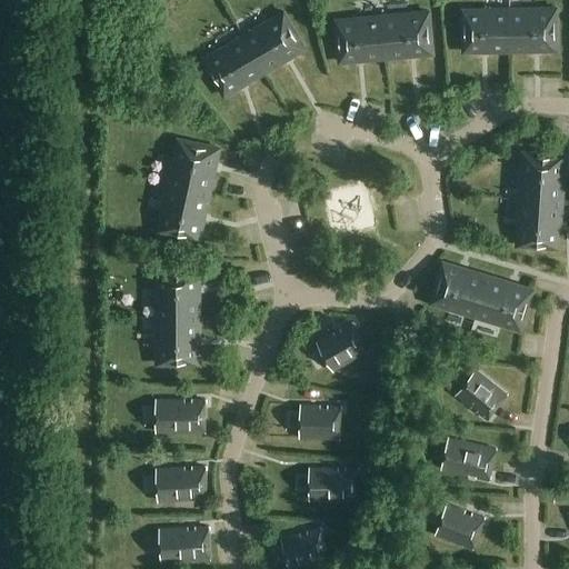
[(512,9),(466,8),(465,50),(511,51),(512,9)]
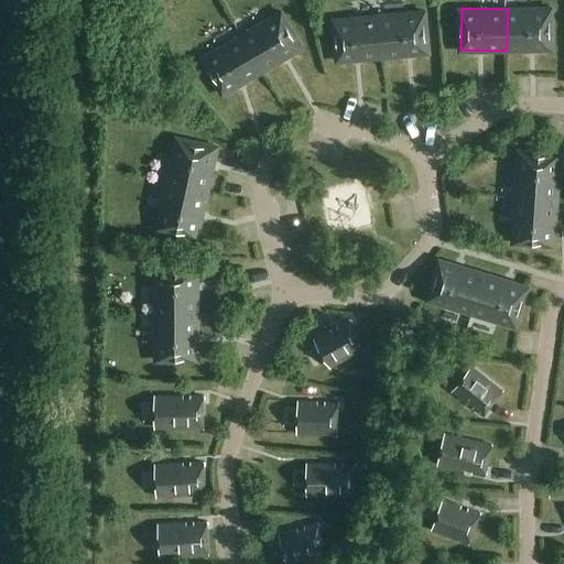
[(554,9),(508,9),(507,51),(553,51),(554,9)]
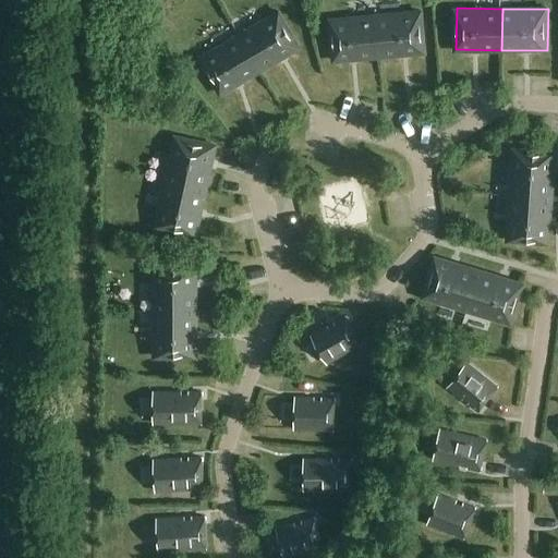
[(280,11),(241,35),(262,71),(301,47),(280,11)]
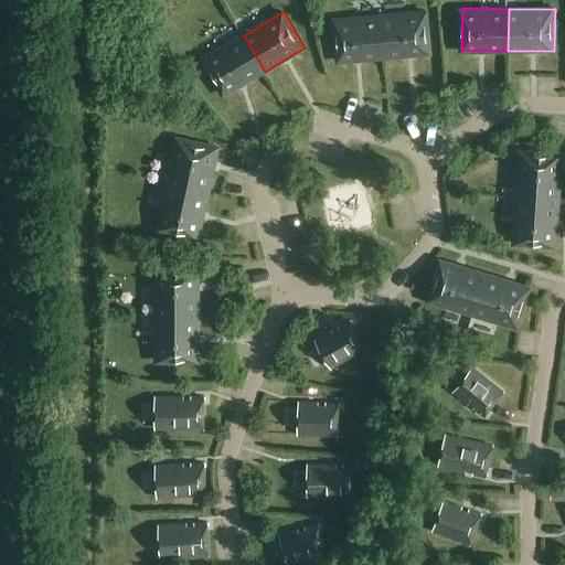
[(428,12),(382,16),(385,57),(432,54),(428,12)]
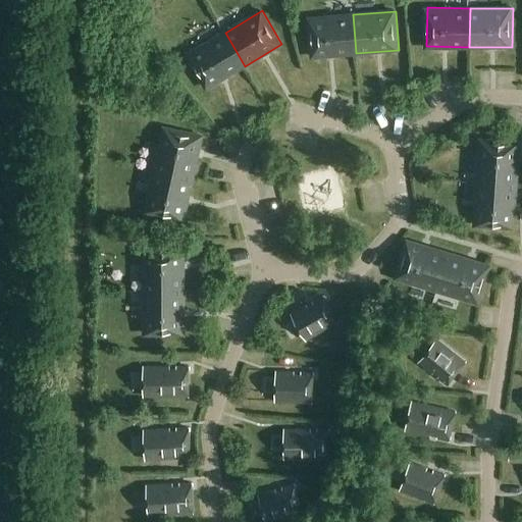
[(353,14),(310,17),(313,55),(356,53),(353,14)]
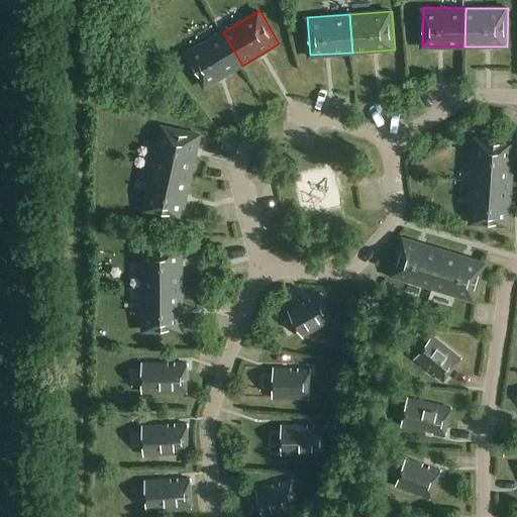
[(223,32),(187,54),(206,87),(242,66),(223,32)]
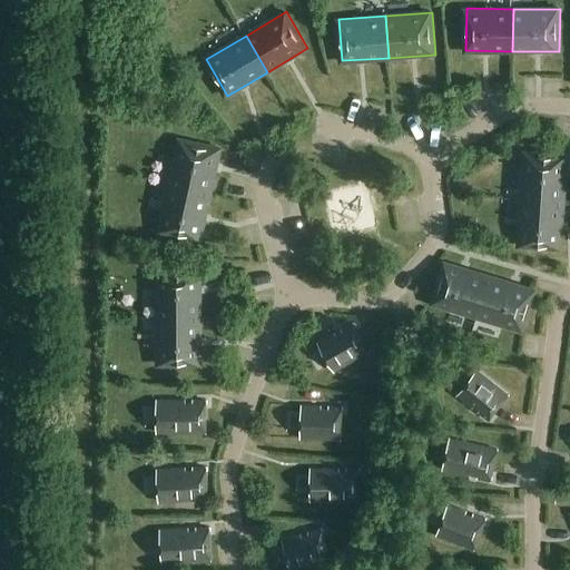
[(424,126),(425,148),(444,147),(443,126),(424,126)]
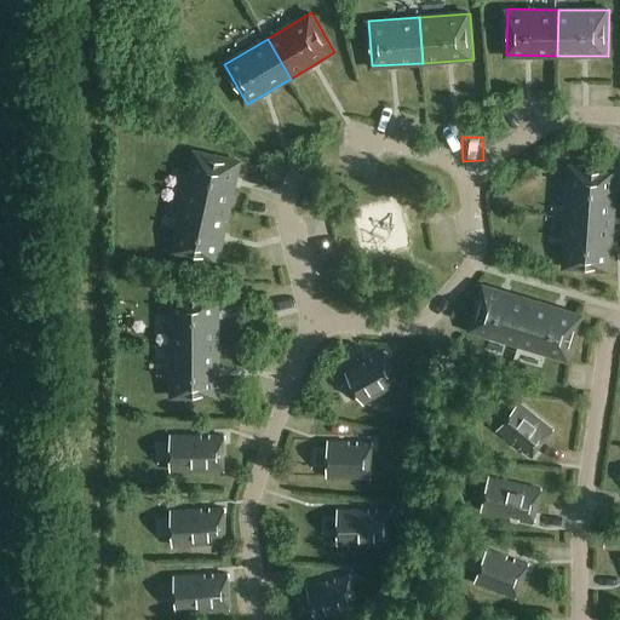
[(196,150),(185,200),(230,210),(241,160),(196,150)]
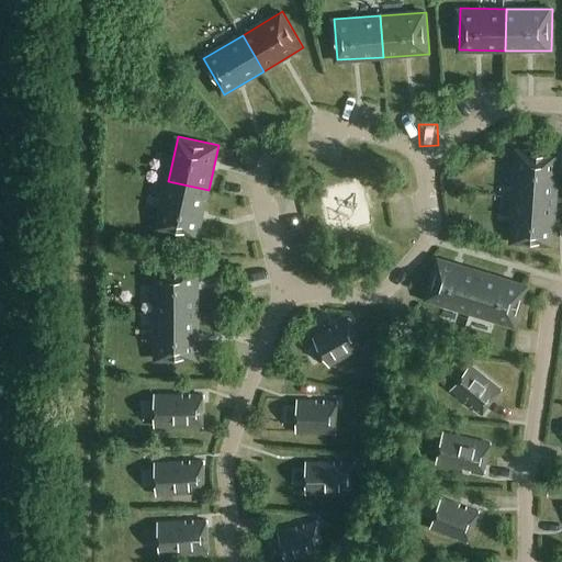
[(518,150),(516,197),(558,199),(560,153),(518,150)]
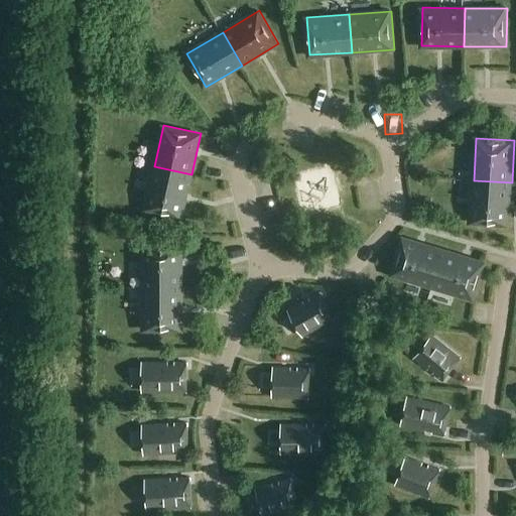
[(154,166),(145,208),(182,216),(191,174),(154,166)]
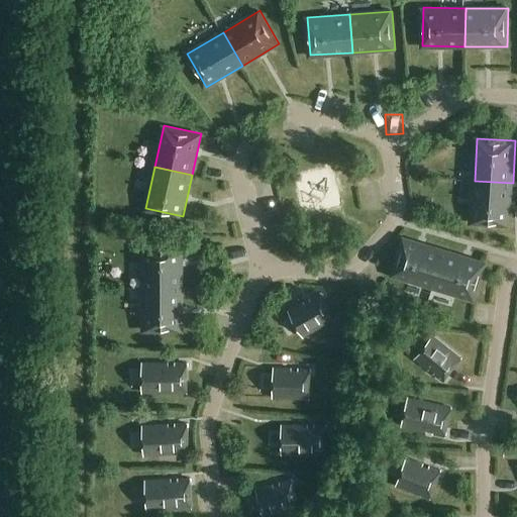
[(300,221),(340,216),(335,177),(295,182),(300,221)]
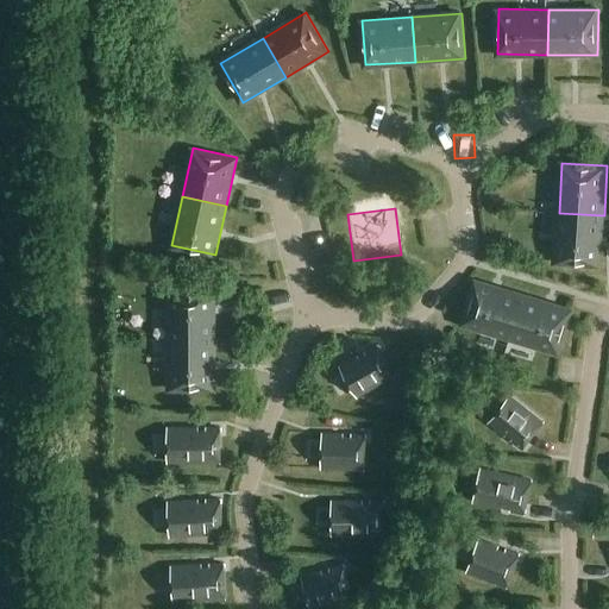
[(559,213),(557,263),(602,265),(604,215),(559,213)]
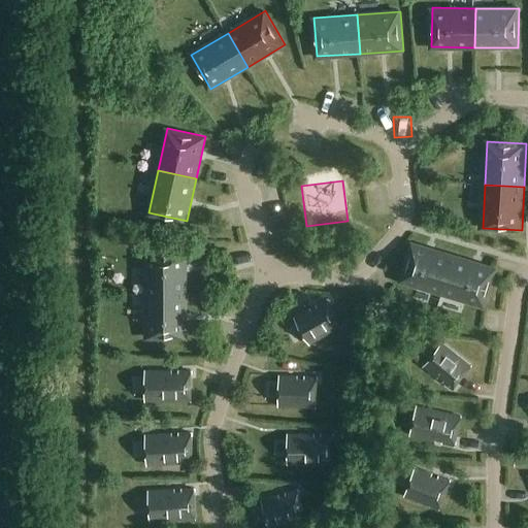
[(454,256),(413,243),(401,281),(442,294),(454,256)]
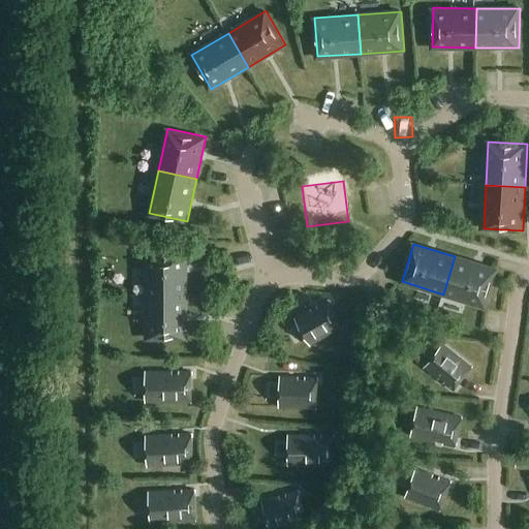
[(148,251),(149,294),(188,293),(187,250),(148,251)]
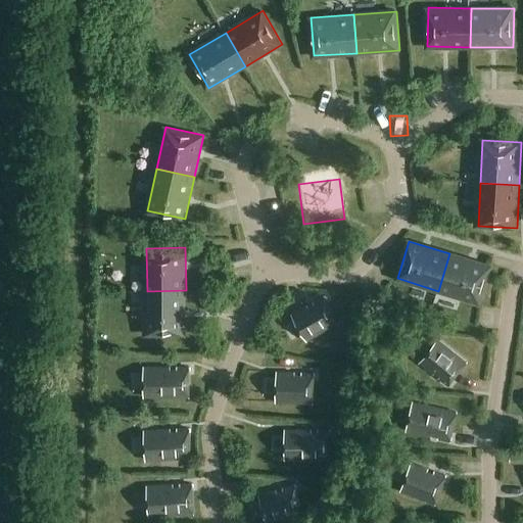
[(490,266),(449,253),(438,291),(479,303),(490,266)]
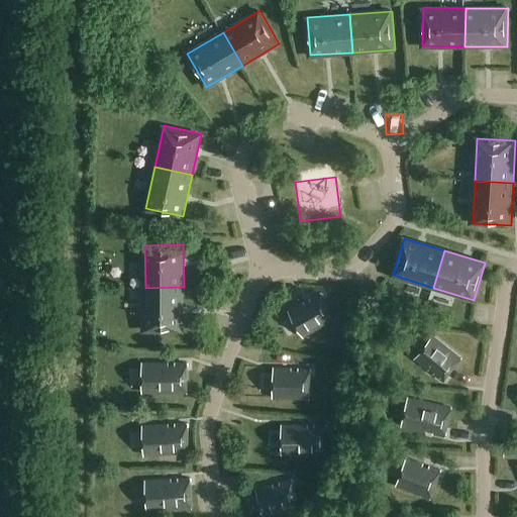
[(145,288),(145,330),(184,329),(184,287),(145,288)]
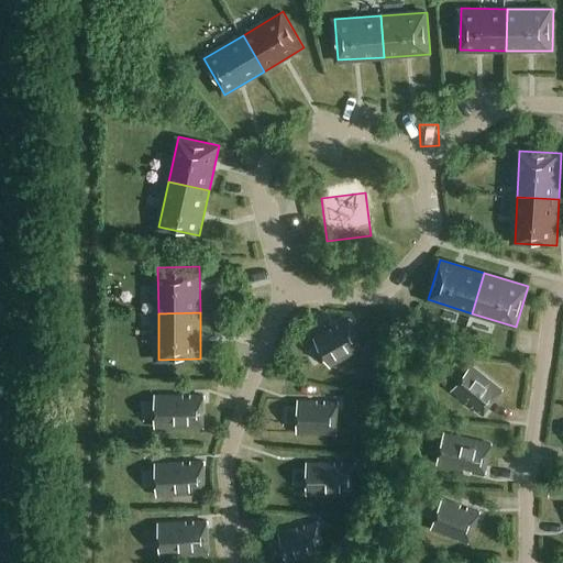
[(330,333),(313,344),(331,372),(364,351),(346,323),(337,330),(338,332),(331,337),(330,333)]
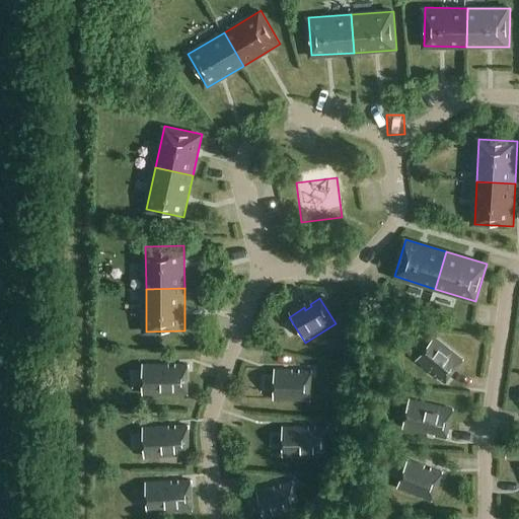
[(432,372),(438,376),(436,378),(445,385),(464,362),(435,339),(417,363),(431,374),(432,372)]
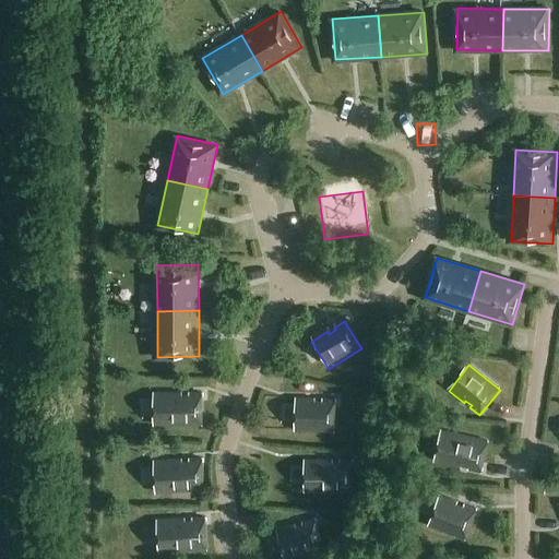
[(189,399),(181,399),(181,394),(153,394),(154,430),(202,429),(202,393),(189,393),(189,399)]
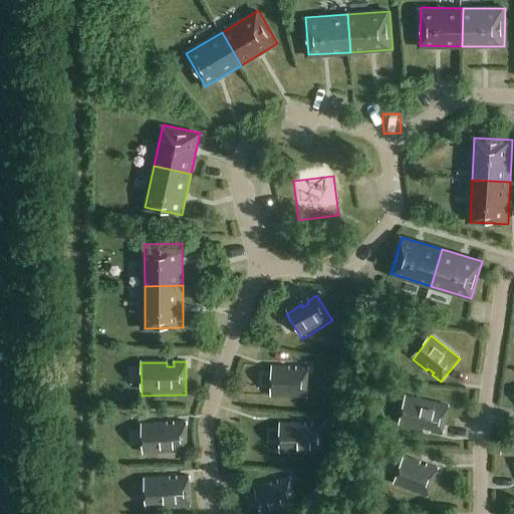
[(272,400),(308,400),(308,369),(296,369),(296,372),(290,372),(290,369),(272,369),(272,400)]
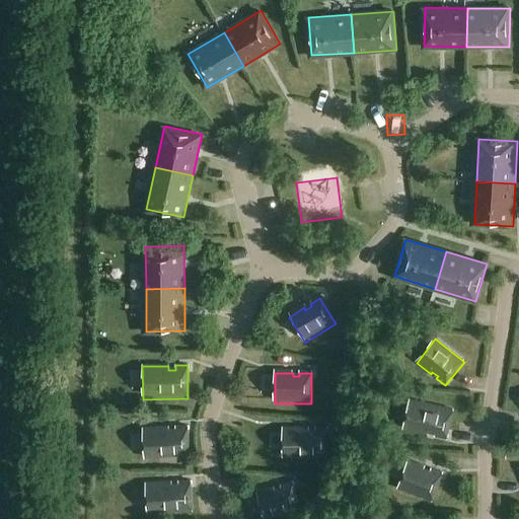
[(454,411),(410,400),(402,433),(428,439),(429,434),(436,436),(435,440),(446,443),(454,411)]
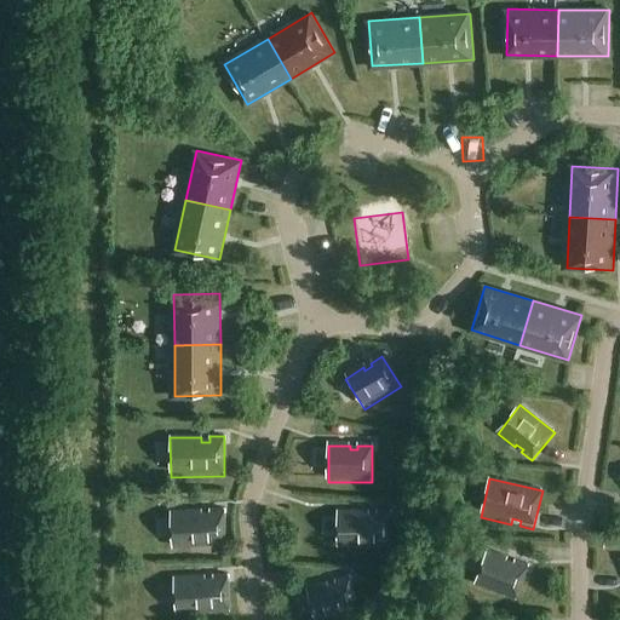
[(170,511),(171,550),(224,549),(223,509),(208,510),(210,515),(201,516),(201,510),(170,511)]
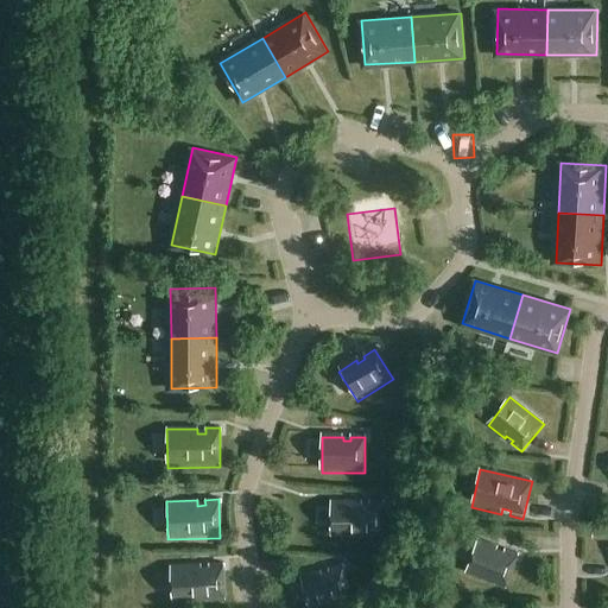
[(369,507),(361,507),(361,501),(330,501),(330,540),(382,539),(382,501),(368,501),(369,507)]
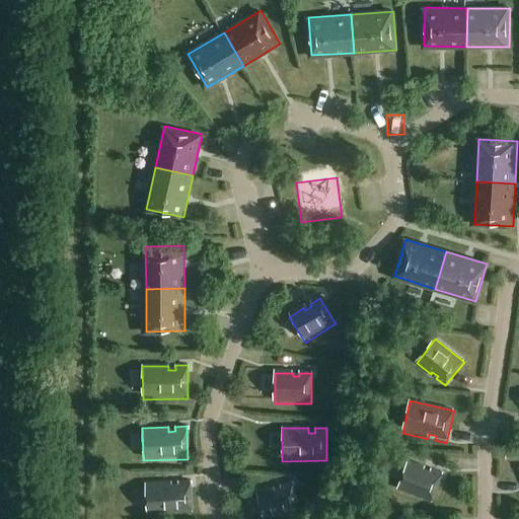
[(427,467),(410,461),(398,490),(433,503),(444,474),(433,469),(432,472),(426,470),(427,467)]
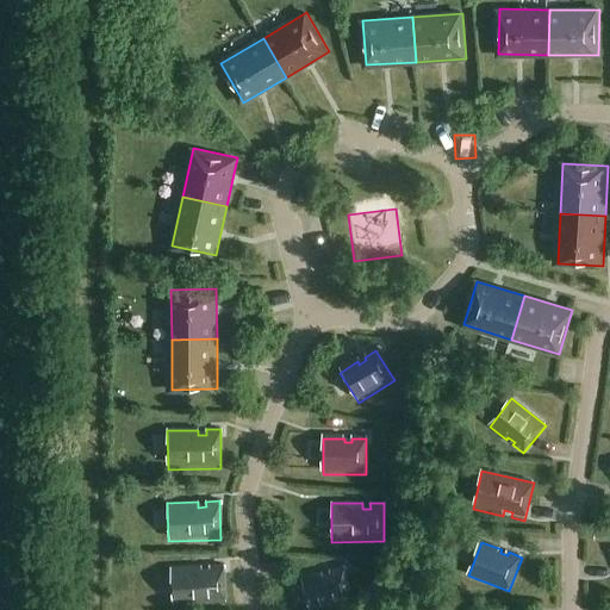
[(201,573),(200,568),(169,572),(174,609),(178,609),(228,603),(222,565),(209,567),(209,572),(201,573)]
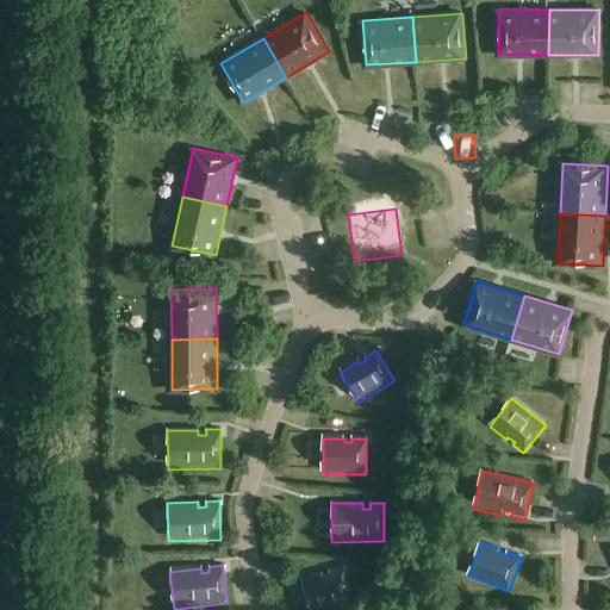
[(322,574),(302,580),(310,609),(328,609),(353,603),(342,568),(329,572),(330,576),(323,578),(322,574)]
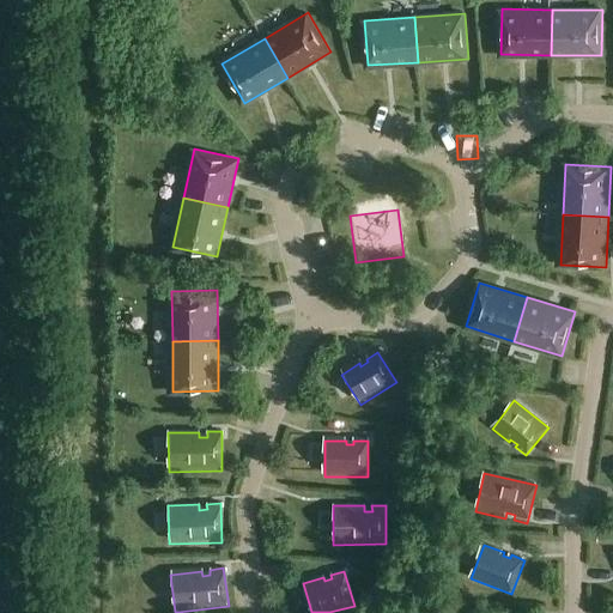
[(478,583),(474,594),(504,602),(507,592),(478,583)]
